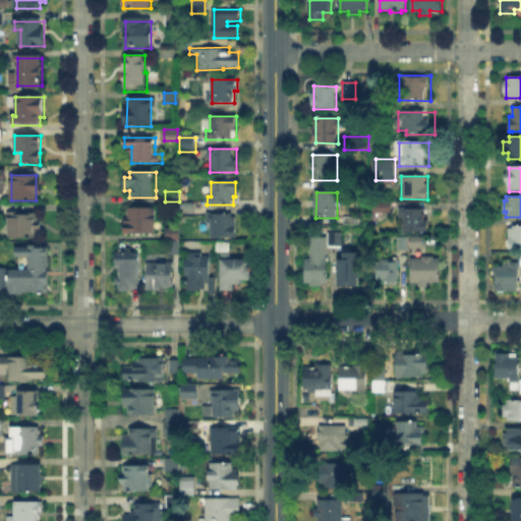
[(157,209),(157,234),(126,234),(127,209),(157,209)]
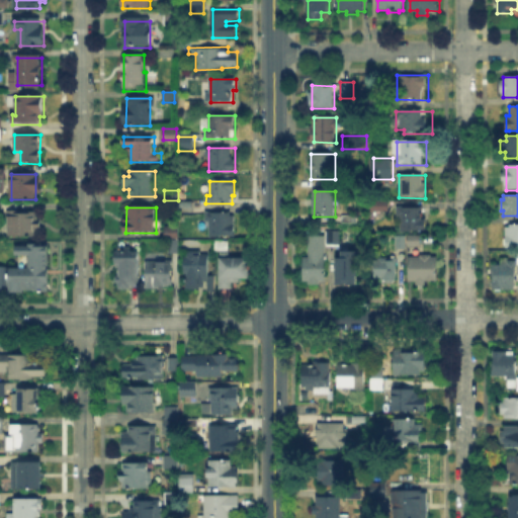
[(401,208),(422,208),(422,220),(425,220),(425,231),(401,231),(401,208)]
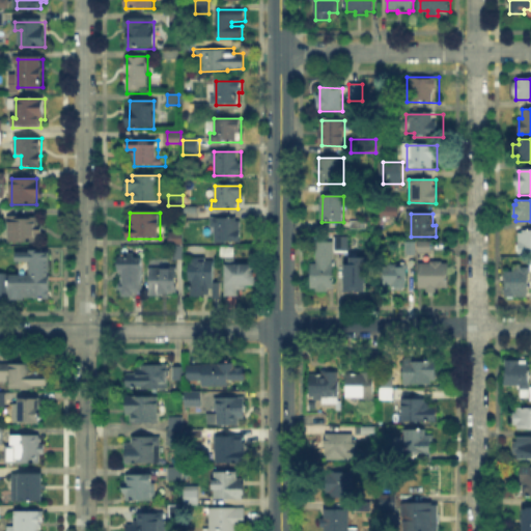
[(236,218),(236,227),(239,227),(239,240),(213,240),(213,218),(236,218)]
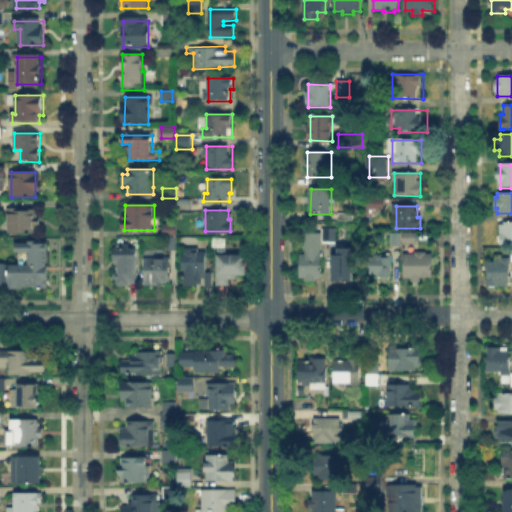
[(10,232),(10,211),(38,211),(38,235),(30,235),(30,232),(10,232)]
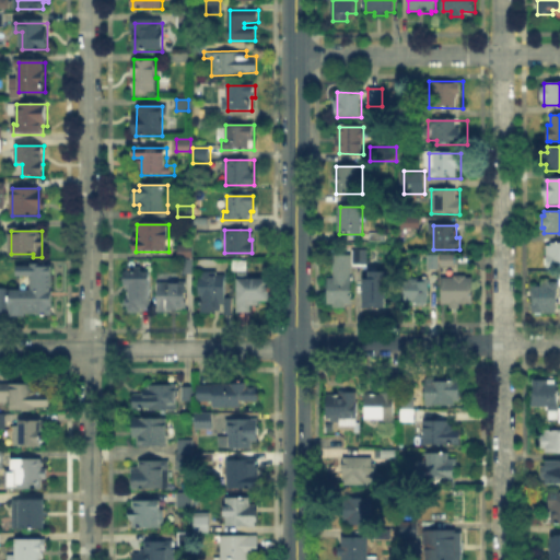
[(547,254),(547,247),(550,247),(550,244),(559,244),(559,267),(547,267),(547,254)]
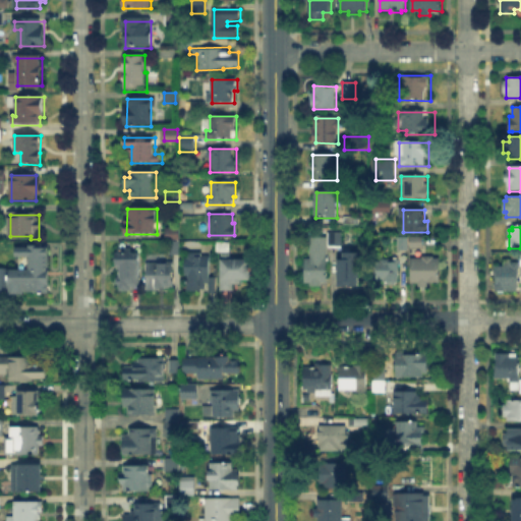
[(164,240),(164,228),(178,228),(178,240),(164,240)]
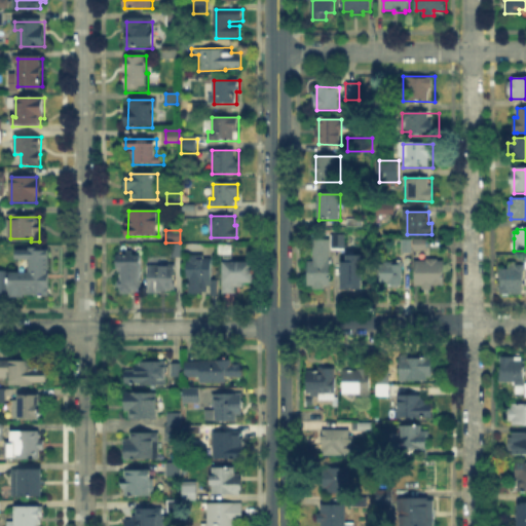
[(333,249),(333,234),(345,234),(345,249),(333,249)]
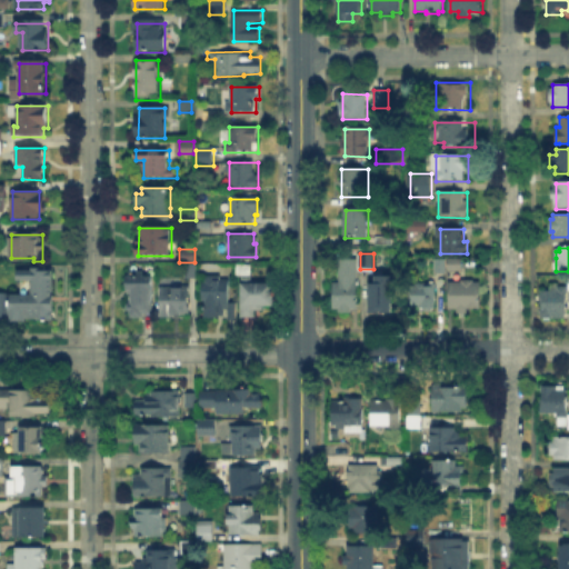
[(435,272),(435,258),(445,258),(443,272),(435,272)]
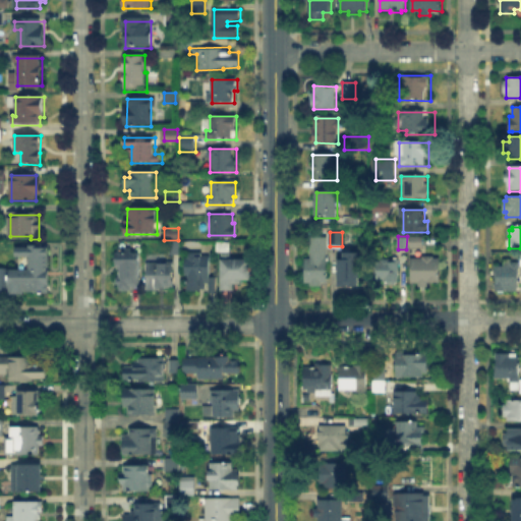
[(311,237),(328,237),(327,274),(329,274),(329,283),(323,283),(323,290),(311,290),(311,283),(305,283),(305,257),(311,257),(311,237)]
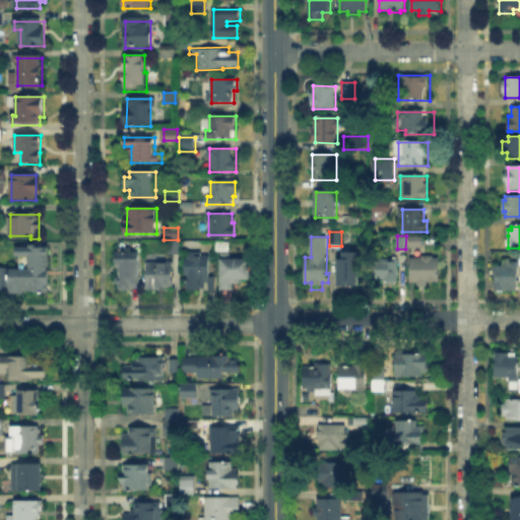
[(408,245),(408,237),(423,237),(423,245),(408,245)]
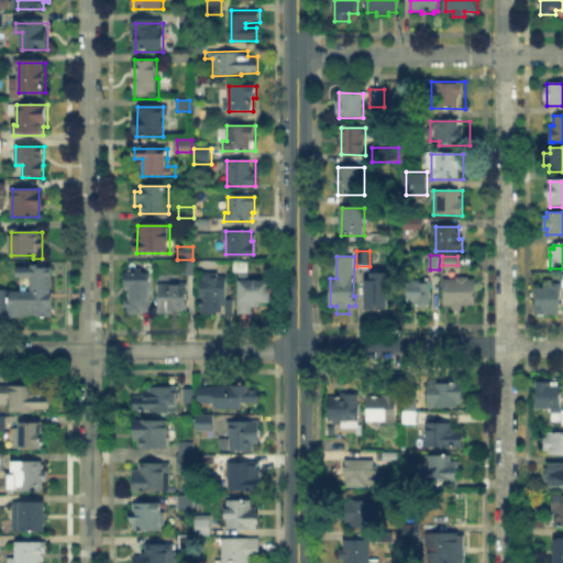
[(183,275),(183,262),(194,262),(194,275),(183,275)]
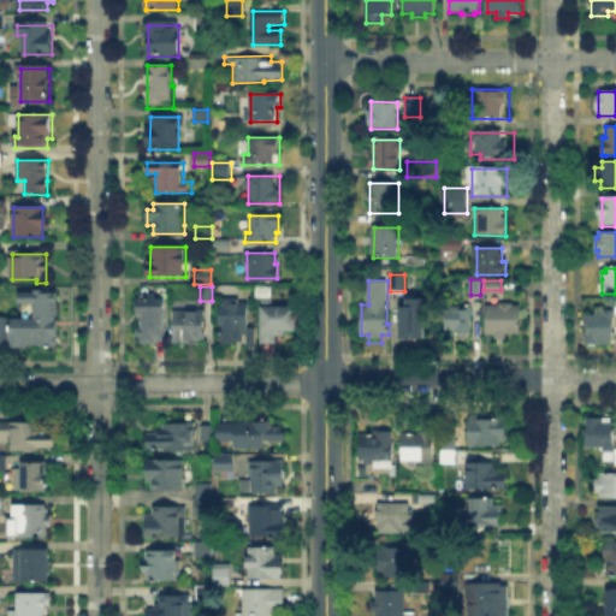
[(58,304),(58,347),(11,347),(11,320),(24,320),(24,304),(18,304),(18,294),(24,294),(24,290),(58,291),(58,304)]
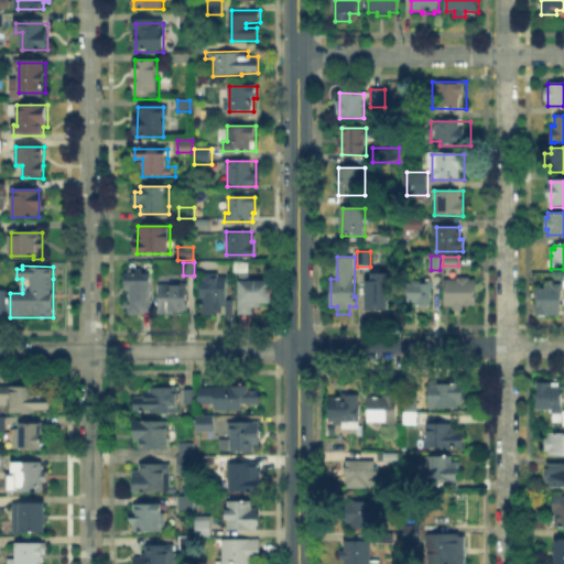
[(445,282),(445,281),(458,281),(458,270),(477,270),(477,308),(445,308),(445,282)]
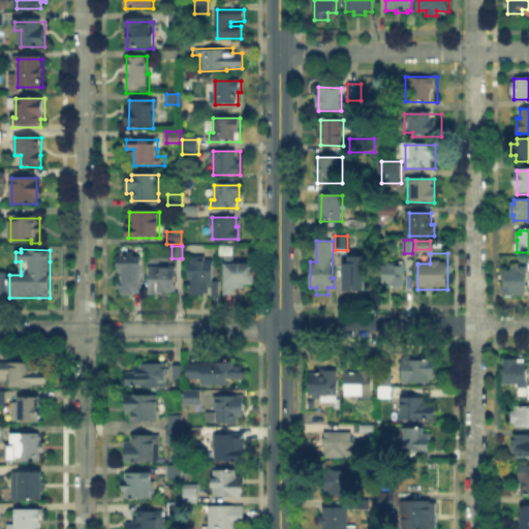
[(121,272),(121,256),(142,256),(142,292),(117,292),(117,272),(121,272)]
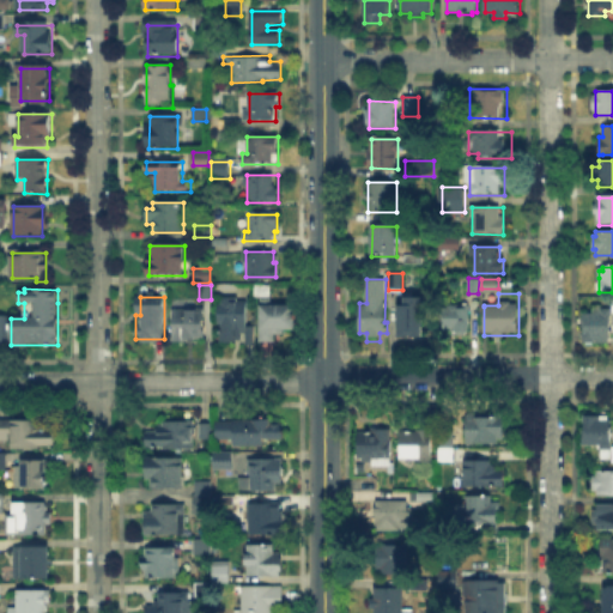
[(237,297),(236,302),(247,302),(247,343),(219,343),(219,297),(237,297)]
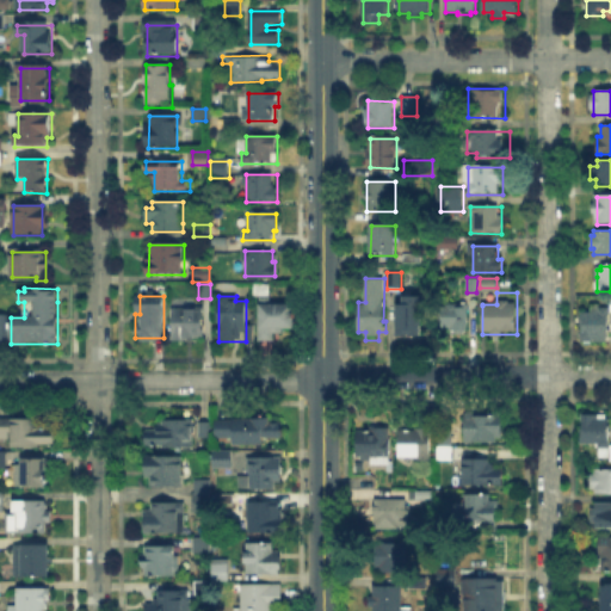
[(418,296),(418,302),(424,302),(423,334),(396,334),(396,302),(405,302),(405,296),(418,296)]
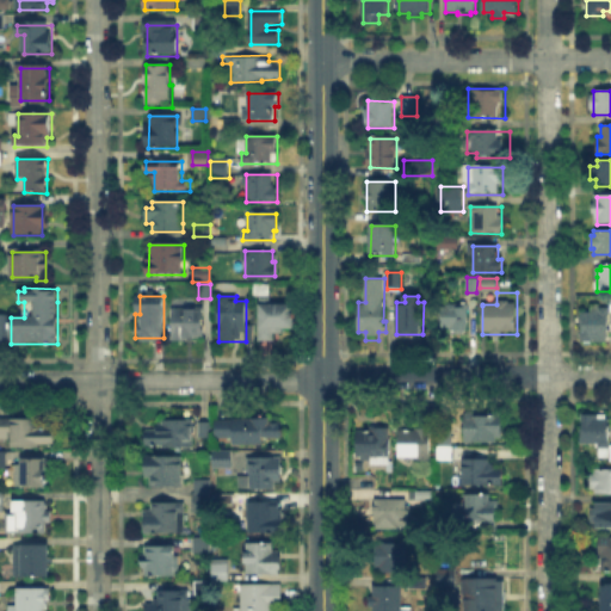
[(468,302),(468,332),(454,332),(454,329),(443,329),(443,302),(468,302)]
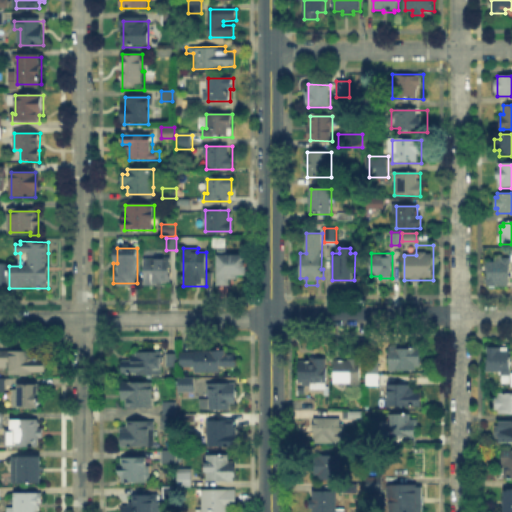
[(229,286),(217,286),(217,255),(247,255),(247,277),(229,277),(229,286)]
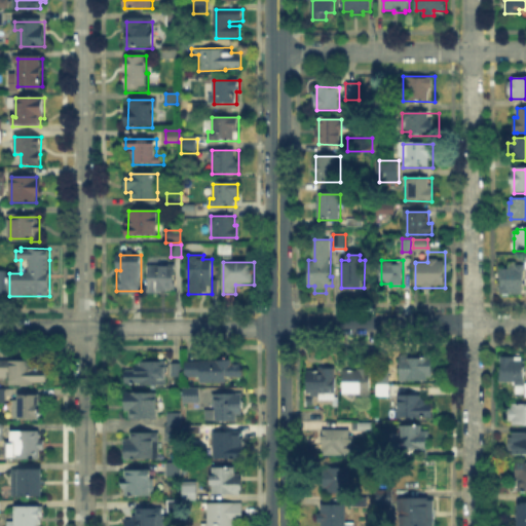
[(525,296),(500,296),(500,269),(515,269),(515,265),(525,265),(525,296)]
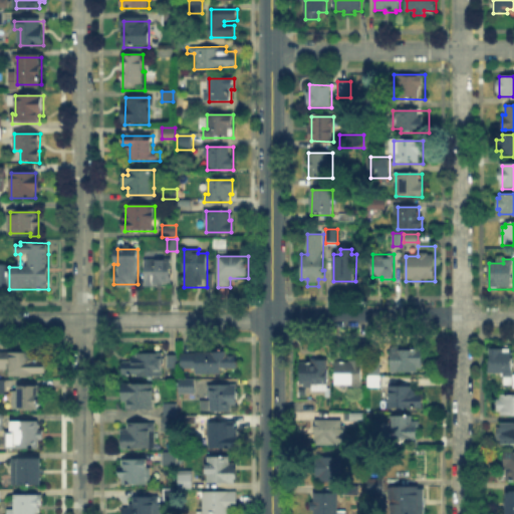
[(145,286),(145,260),(172,260),(172,287),(145,286)]
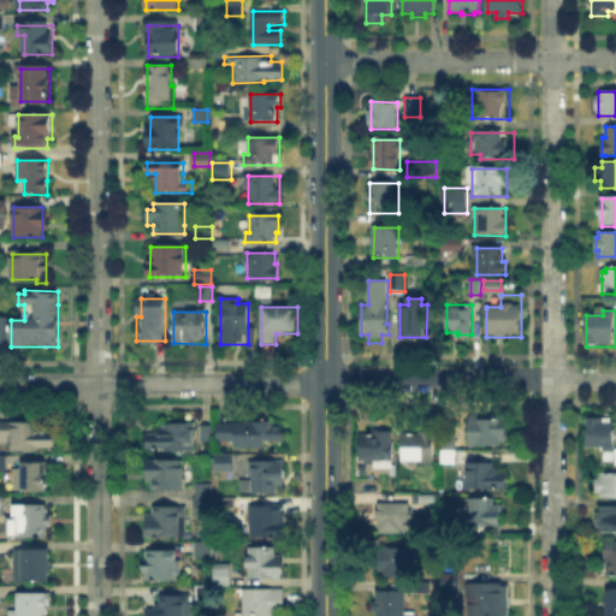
[(615,454),(604,454),(604,449),(586,449),(586,420),(615,420),(615,454)]
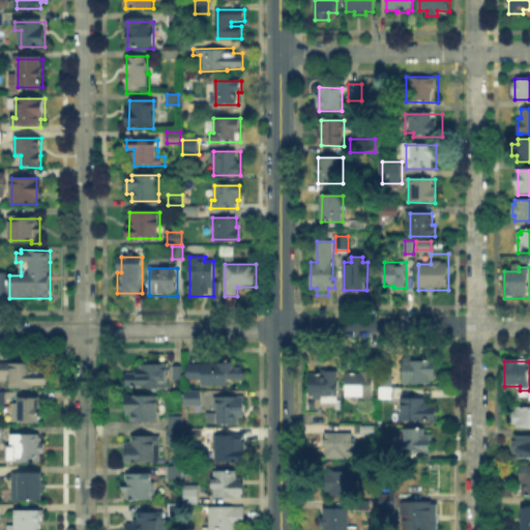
[(228,362),(228,364),(244,364),(244,380),(228,379),(228,388),(201,388),(201,383),(188,383),(188,365),(201,366),(201,362),(228,362)]
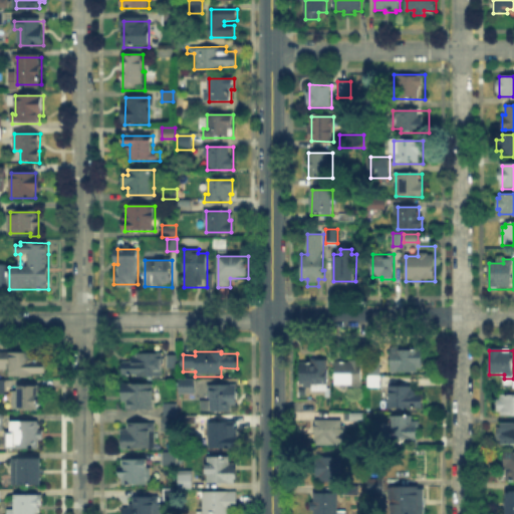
[(393,371),(393,351),(424,351),(424,371),(393,371)]
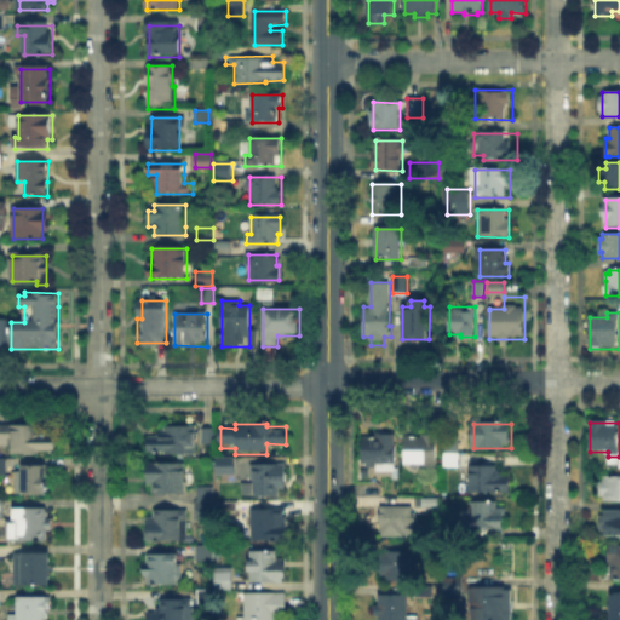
[(151,435),(162,435),(162,425),(196,425),(196,454),(151,454),(151,435)]
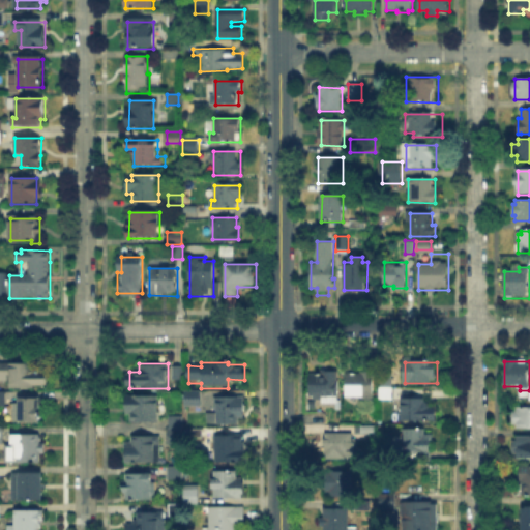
[(0,364),(31,364),(31,371),(47,371),(47,390),(9,390),(9,383),(0,383),(0,364)]
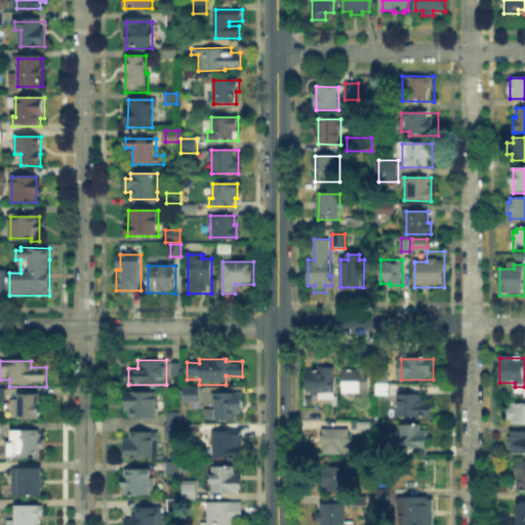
[(170,376),(170,362),(180,362),(180,376),(170,376)]
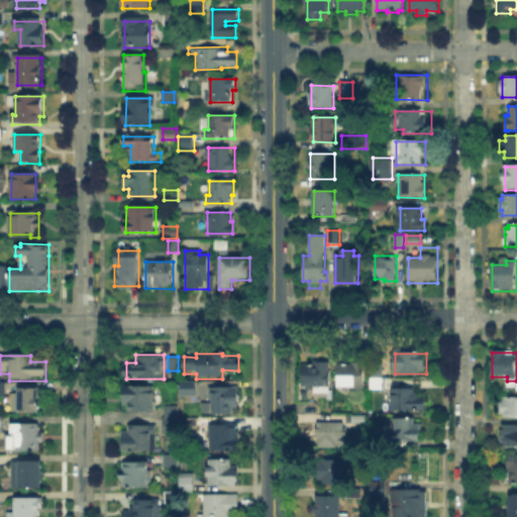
[(315,389),(304,389),(304,365),(315,365),(315,362),(330,362),(330,389),(315,389)]
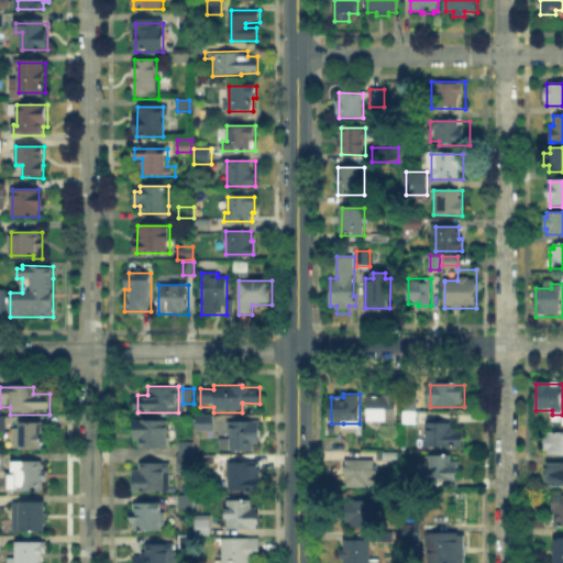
[(404,423),(404,395),(418,395),(418,423),(404,423)]
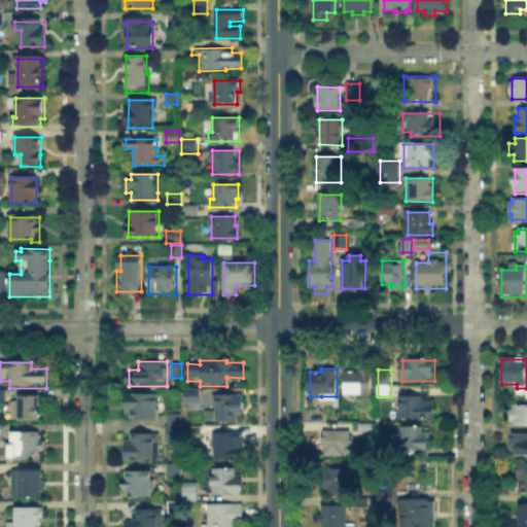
[(373,394),(373,399),(361,399),(361,394),(345,394),(345,372),(373,372),(373,394)]
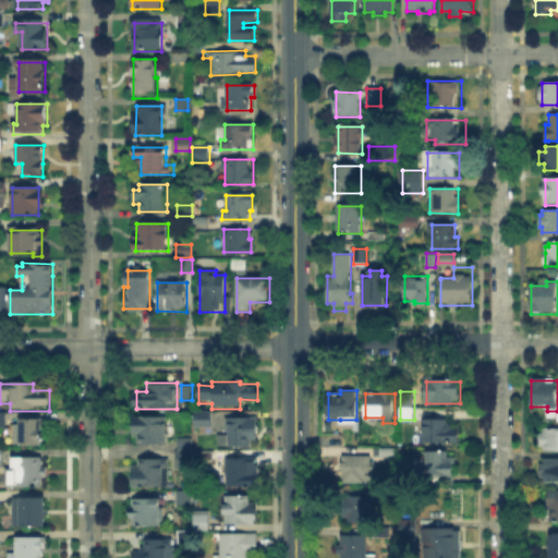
[(195,428),(195,413),(213,413),(213,428),(195,428)]
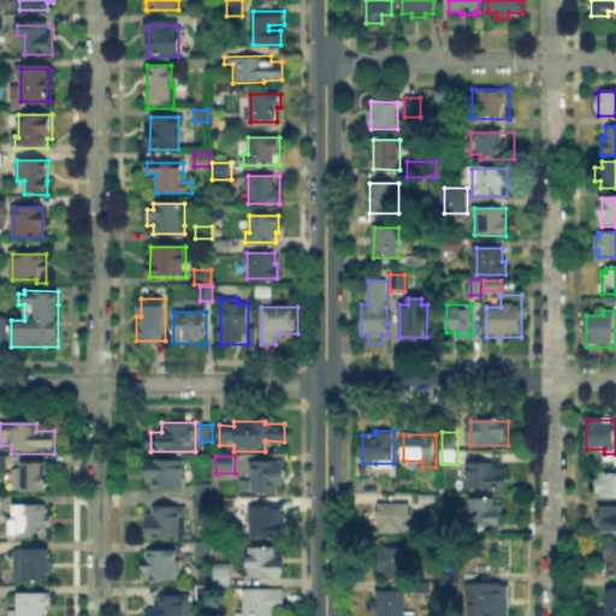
[(184,462),(183,491),(149,491),(149,462),(184,462)]
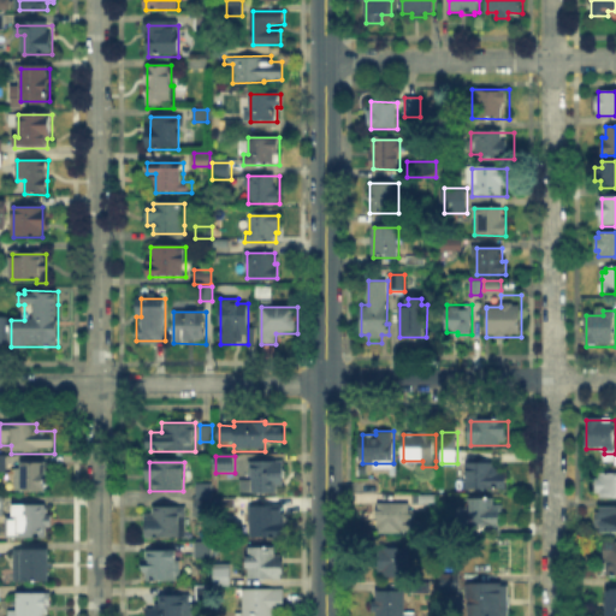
[(242,480),(250,480),(250,462),(284,462),(284,493),(242,492),(242,480)]
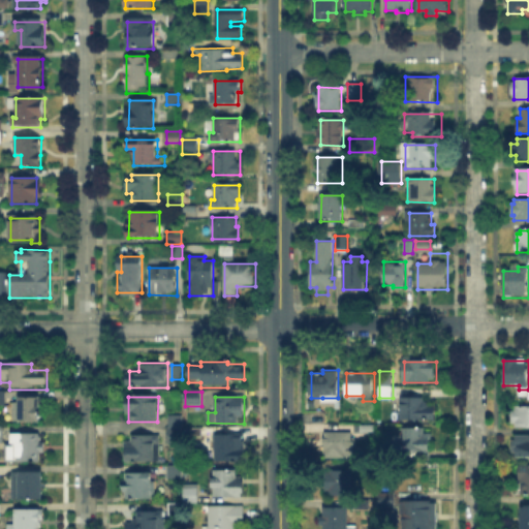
[(42,398),(42,423),(14,423),(16,398),(42,398)]
